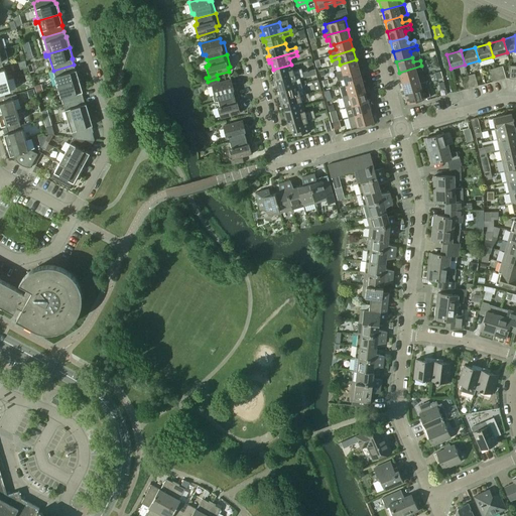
[(337,77),(359,71),(356,59),(340,65),(342,71),(335,72),(337,77)]
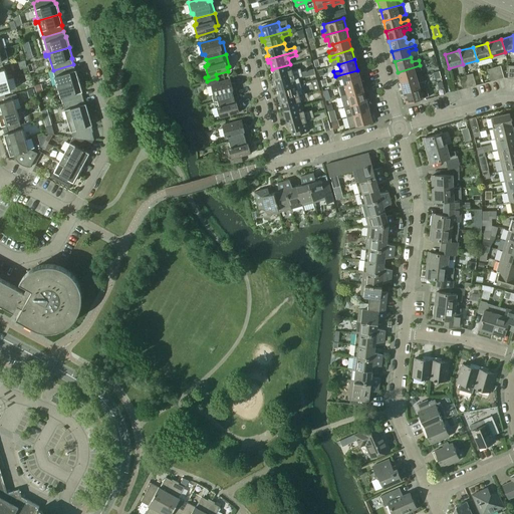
[(54,86),(54,88),(79,81),(75,70),(74,70),(73,64),(53,70),(57,85),(54,86)]
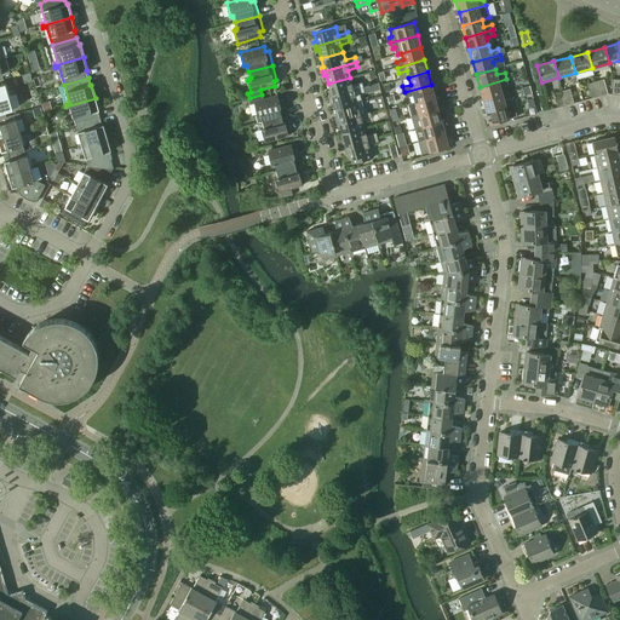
[(328,93),(329,97),(348,92),(363,87),(362,82),(352,85),(350,78),(328,84),(331,92),(328,93)]
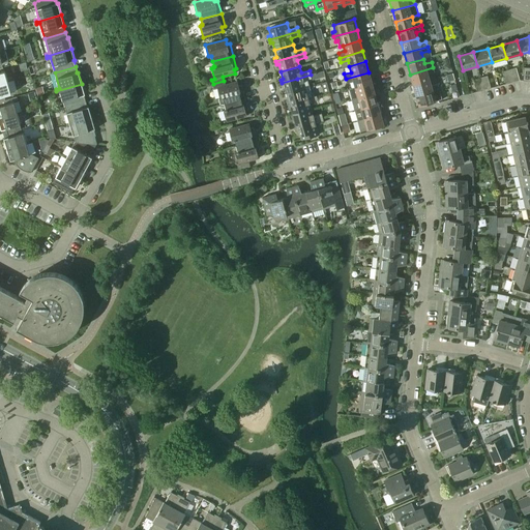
[(410,75),(413,85),(430,80),(428,75),(435,72),(433,67),(410,75)]
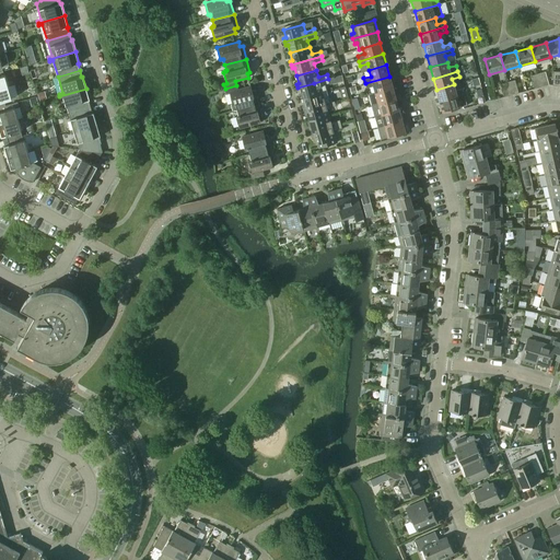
[(538,73),(541,86),(549,84),(545,71),(538,73)]
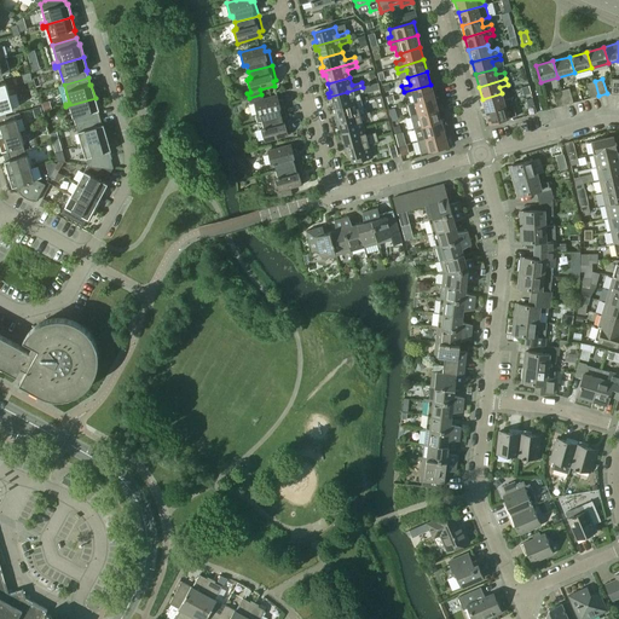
[(586,84),(591,98),(599,96),(595,81),(586,84)]
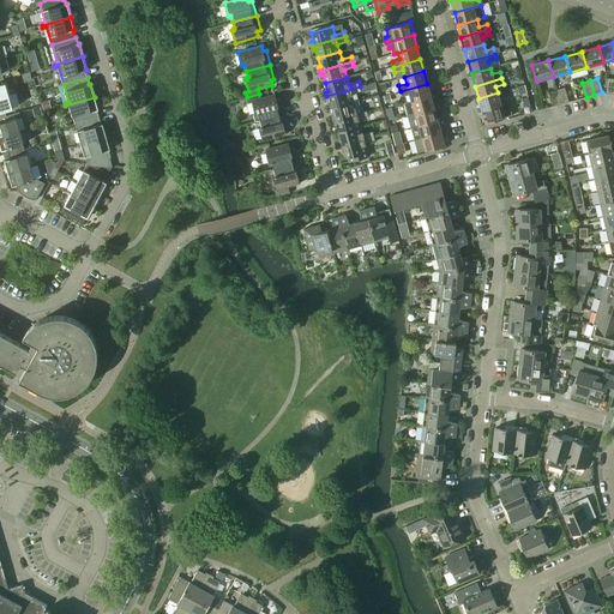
[(411,101),(431,96),(427,84),(401,91),(402,96),(409,95),(411,101)]
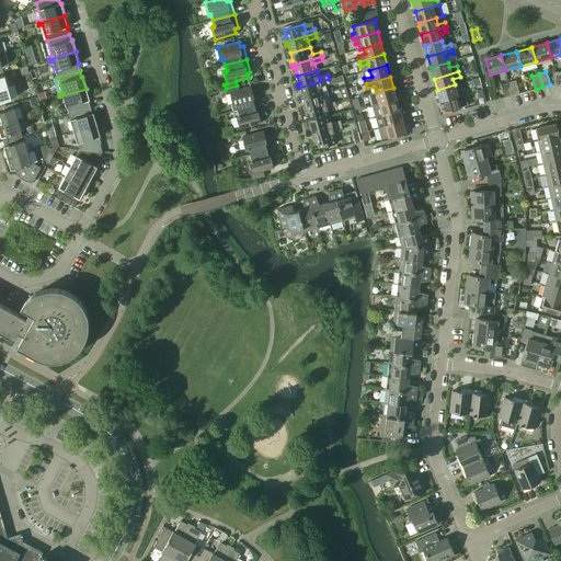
[(315,83),(298,88),(299,91),(301,90),(304,99),(323,93),(328,92),(325,84),(330,83),(329,79),(315,83)]
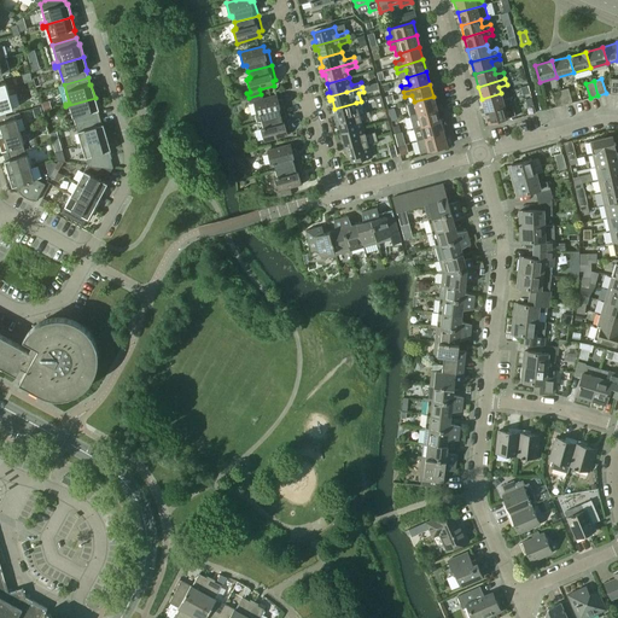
[(560,91),(564,105),(572,103),(569,88),(560,91)]
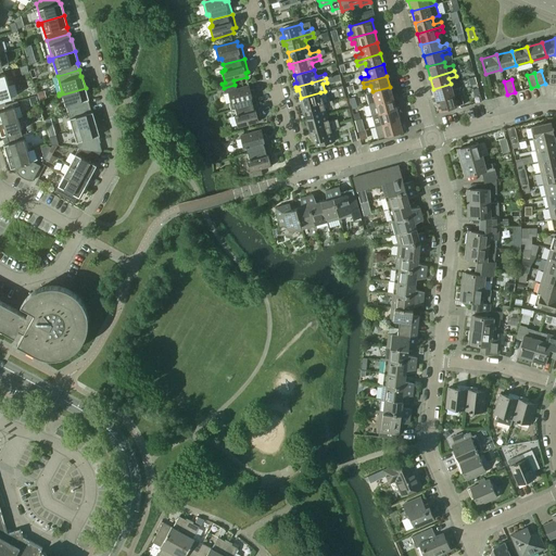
[(496,84),(501,97),(507,95),(504,81),(496,84)]
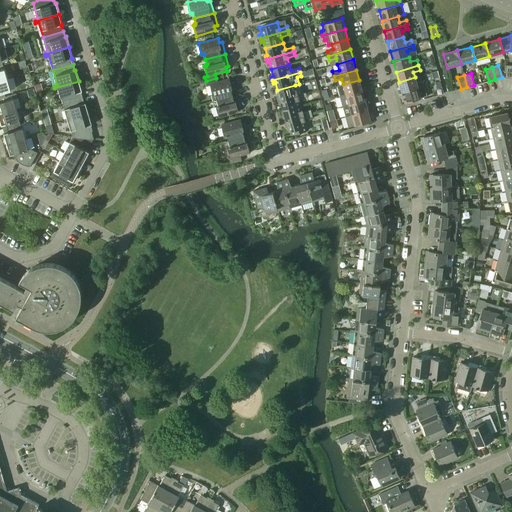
[(399,82),(402,92),(424,86),(423,81),(416,83),(415,77),(399,82)]
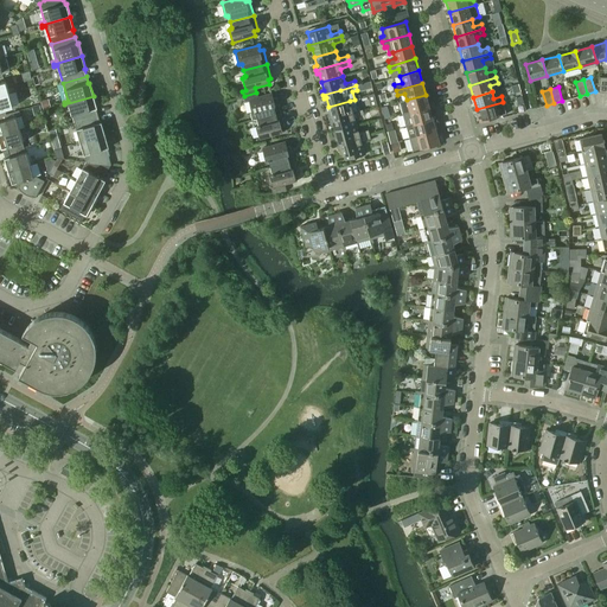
[(257,119),(280,113),(276,97),(273,98),(272,94),(257,97),(256,93),(244,96),(246,102),(249,101),(251,112),(250,113),(251,120),(257,119)]
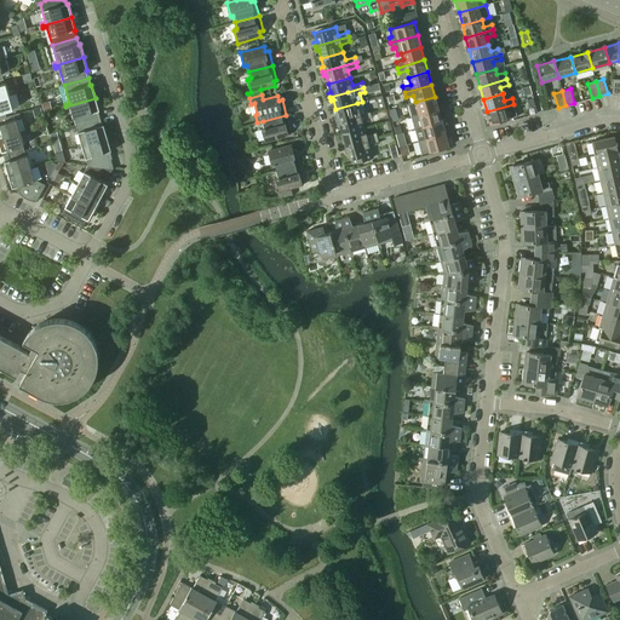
[(0,118),(6,116),(5,112),(13,109),(9,97),(0,98),(0,118)]
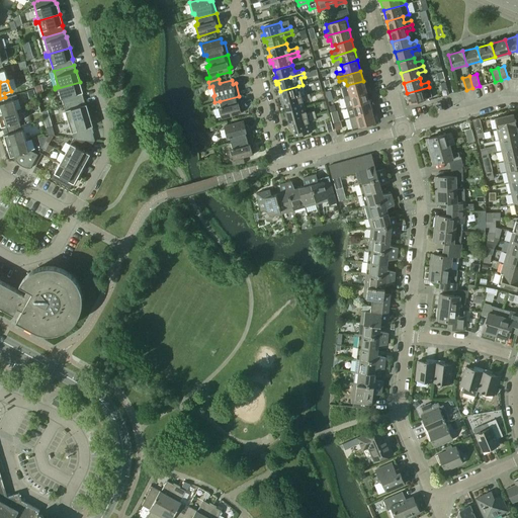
[(363,81),(347,85),(341,87),(343,97),(366,91),(363,81)]
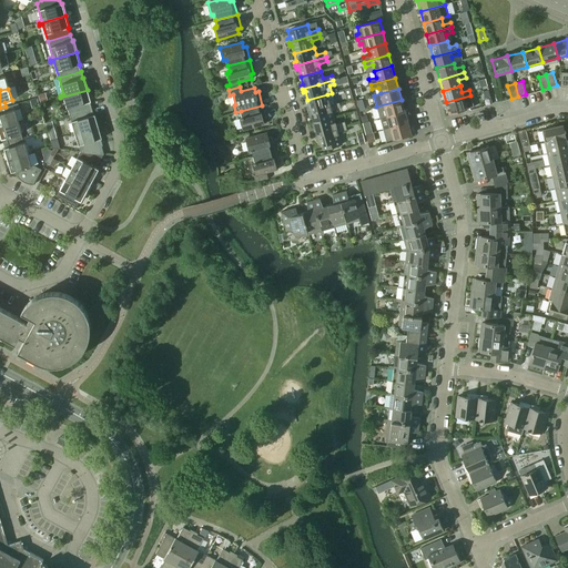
[(64,99),(69,114),(91,108),(90,102),(91,101),(88,90),(60,98),(61,100),(64,99)]
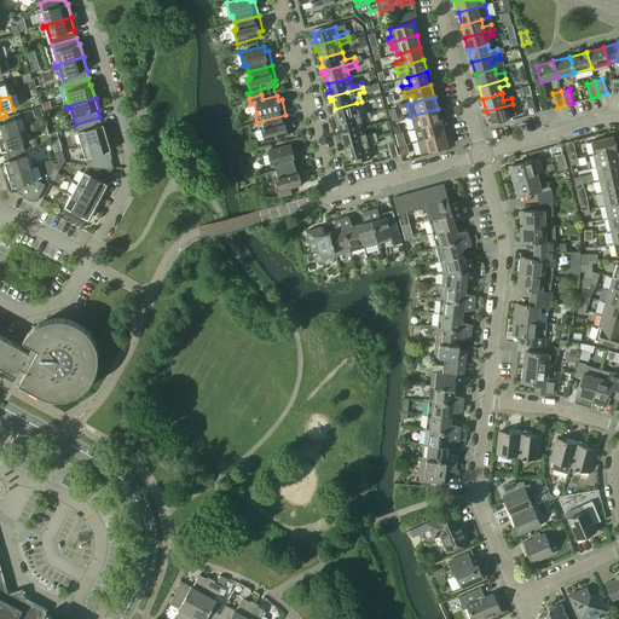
[(335,119),(335,122),(370,113),(368,108),(359,110),(357,103),(335,109),(337,117),(335,119)]
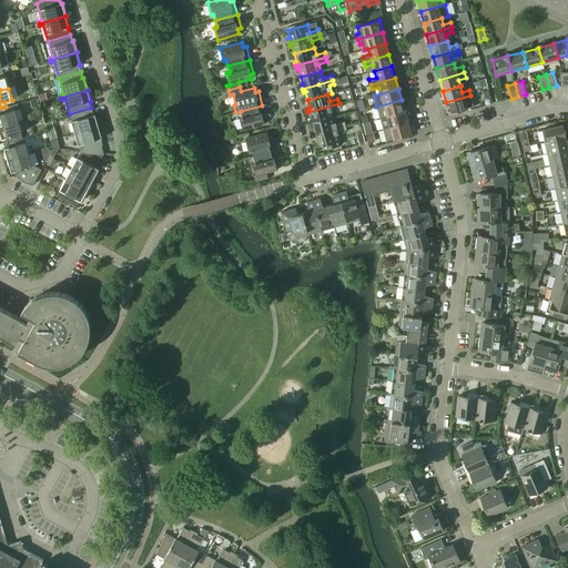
[(446,102),(449,113),(474,107),(470,95),(446,102)]
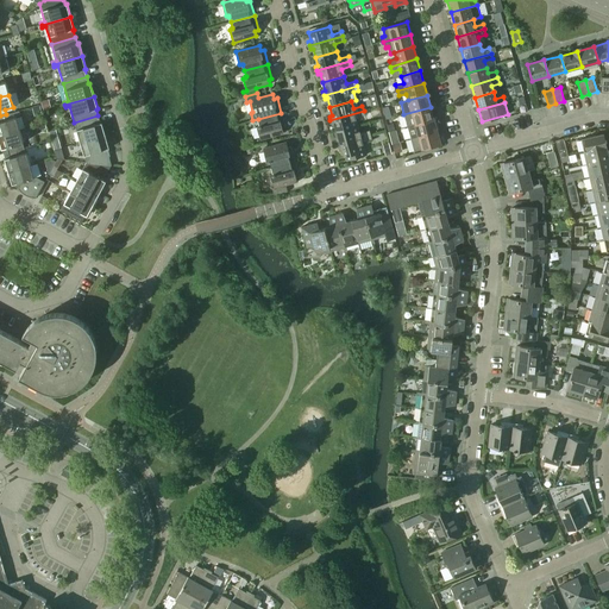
[(407,127),(434,119),(431,107),(403,114),(407,127)]
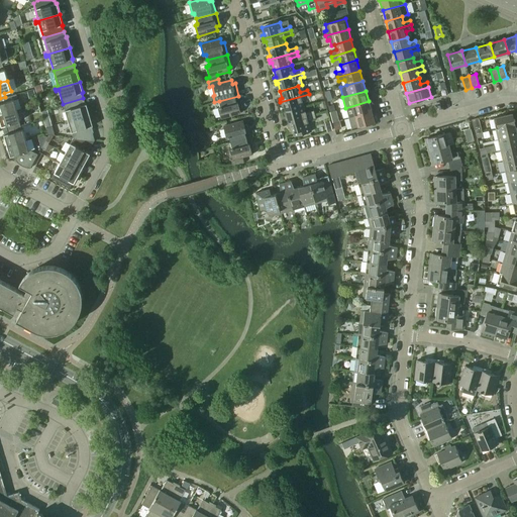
[(0,115),(16,110),(13,100),(17,99),(16,94),(5,97),(0,98),(0,115)]
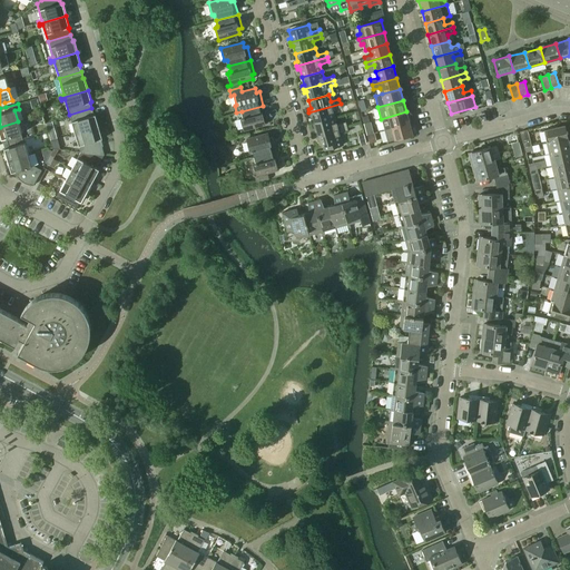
[(313,115),(315,123),(335,117),(333,110),(342,108),(341,104),(308,112),(310,116),(313,115)]
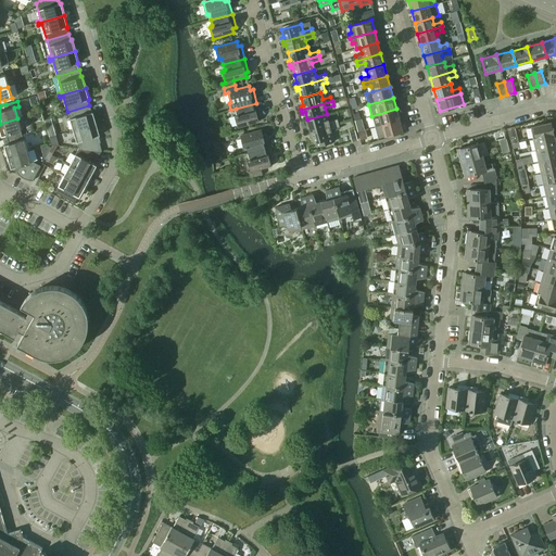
[(235,116),(238,127),(258,122),(257,117),(261,116),(256,103),(236,109),(237,114),(236,114),(237,115),(235,116)]
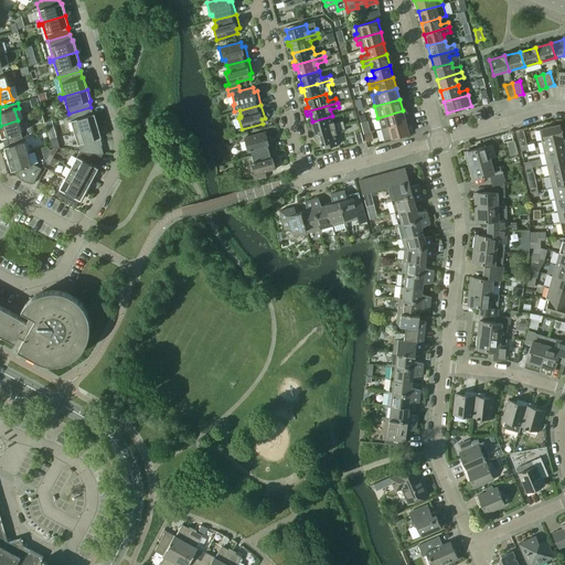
[(71,131),(71,134),(97,126),(94,114),(93,114),(91,107),(68,114),(74,130),(71,131)]
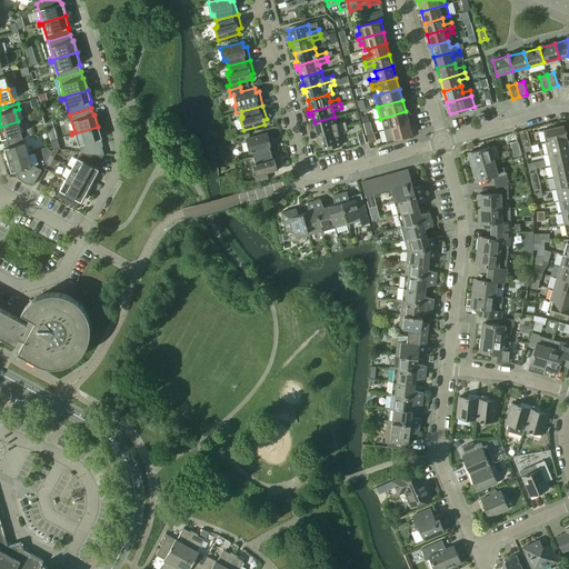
[(383,130),(409,122),(406,111),(380,119),(383,130)]
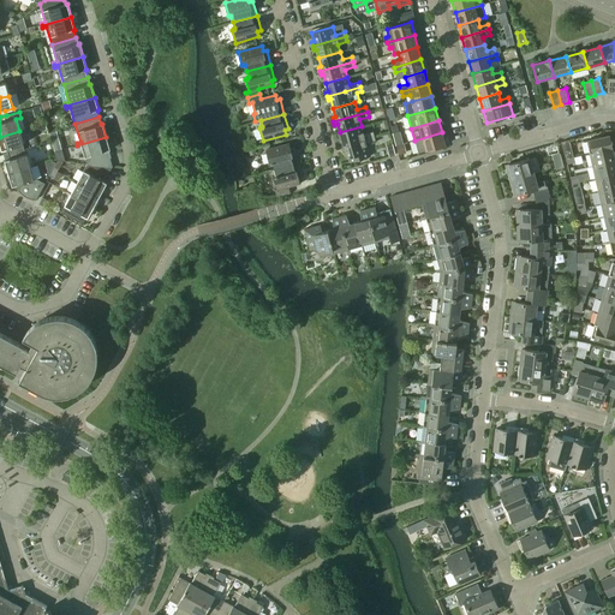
[(339,142),(340,147),(374,137),(372,132),(363,135),(362,126),(340,132),(342,142),(339,142)]
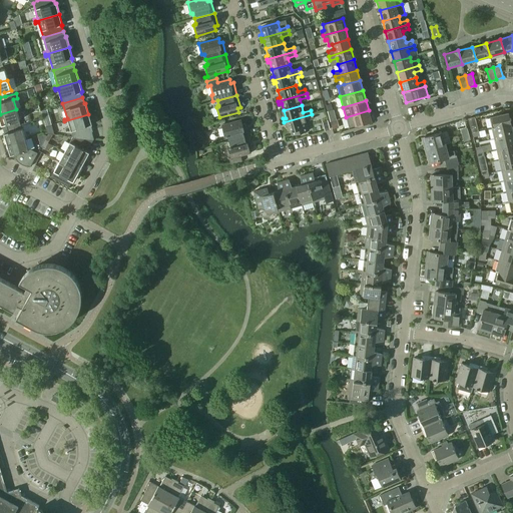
[(7,128),(14,126),(13,122),(19,120),(16,109),(0,114),(0,121),(1,125),(6,124),(7,128)]
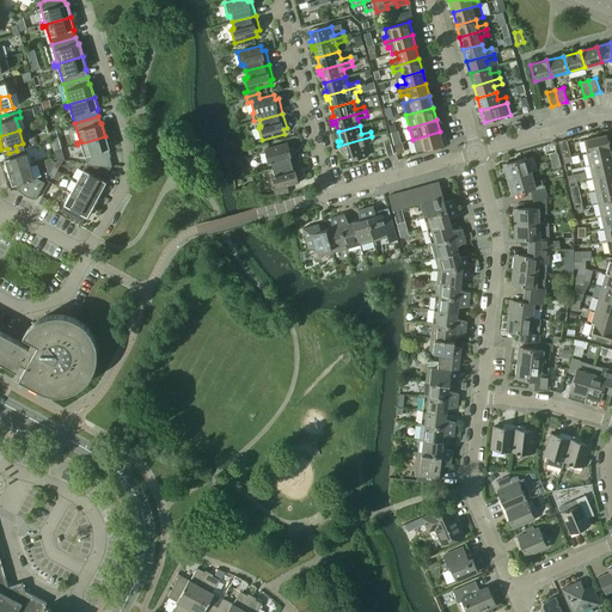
[(416,152),(424,150),(442,145),(440,132),(412,140),(416,152)]
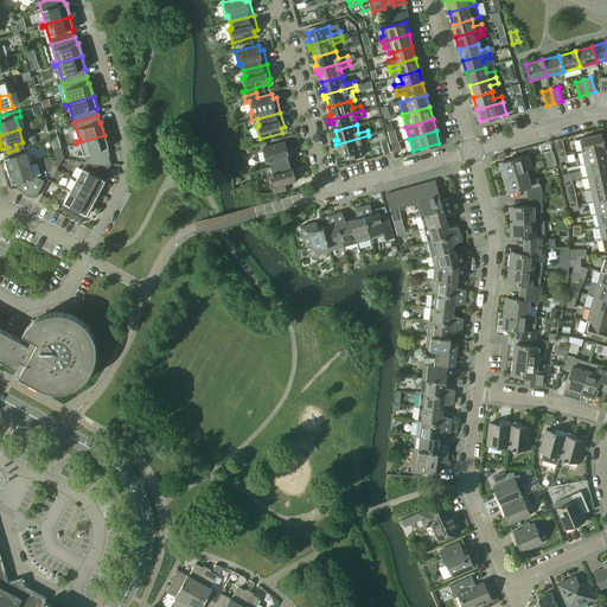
[(579,139),(582,152),(605,147),(601,134),(579,139)]
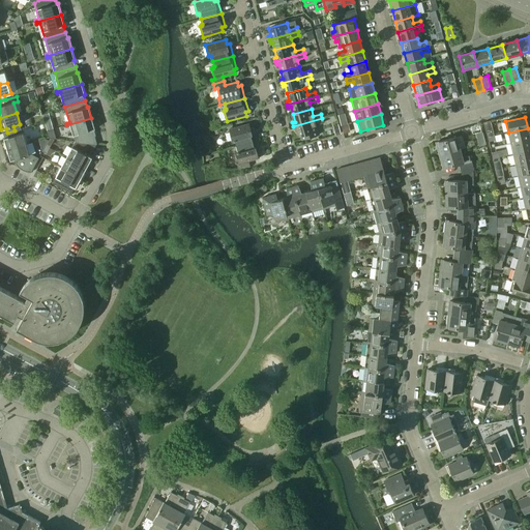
[(70,126),(75,142),(97,144),(94,137),(95,136),(94,129),(95,129),(91,118),(66,125),(67,127),(70,126)]
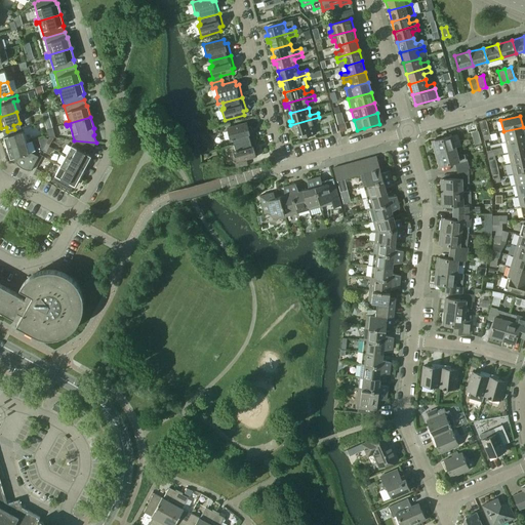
[(293,127),(296,135),(297,134),(298,138),(316,133),(313,123),(321,121),(319,117),(290,125),(291,128),(293,127)]
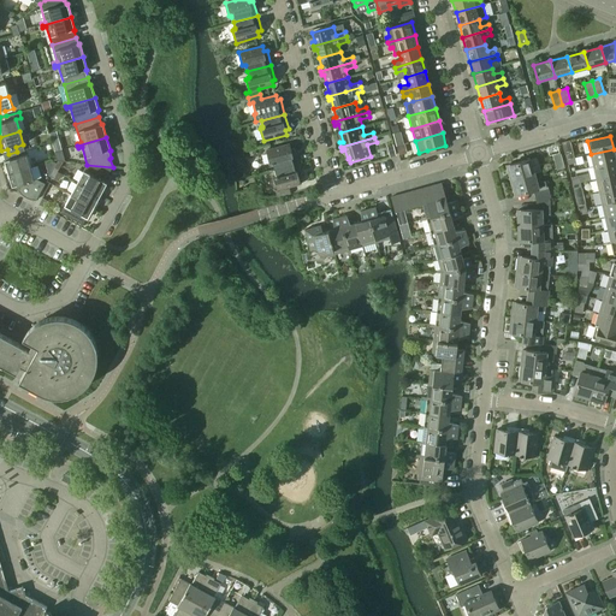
[(274,170),(298,163),(294,148),(291,149),(289,144),(266,150),(270,164),(272,163),(272,164),(273,164),(274,170)]
